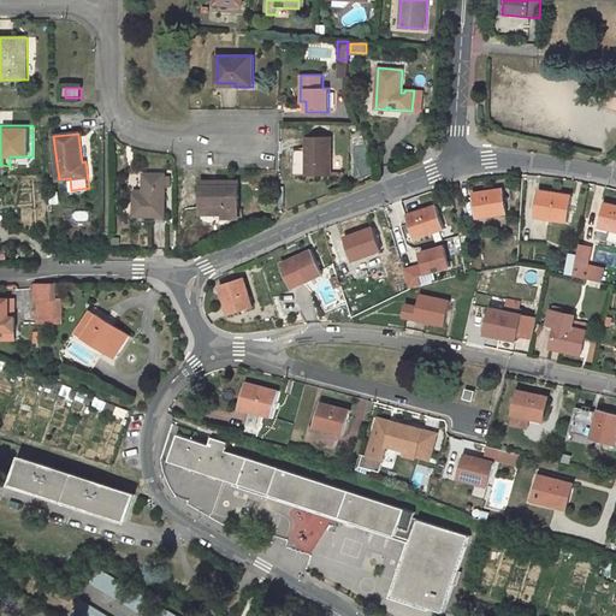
[(332,176),(332,136),(307,137),(307,150),(294,150),(294,176),(332,176)]
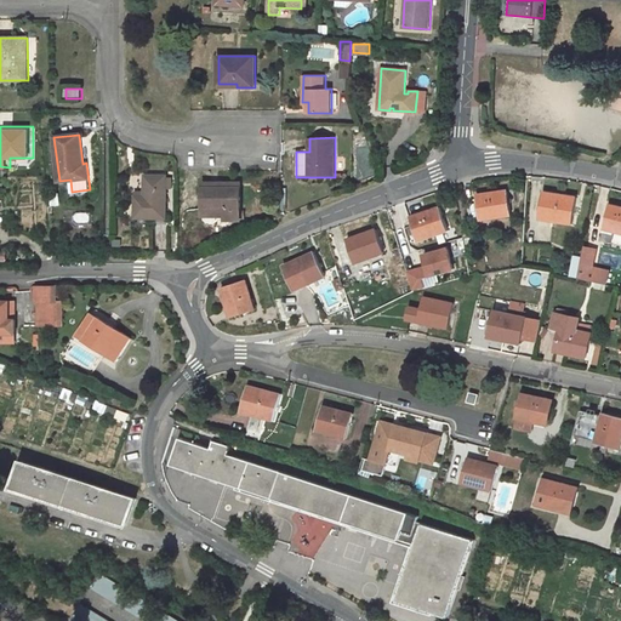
[(136,218),(166,218),(166,175),(144,175),(146,193),(147,193),(147,197),(136,197),(136,218)]
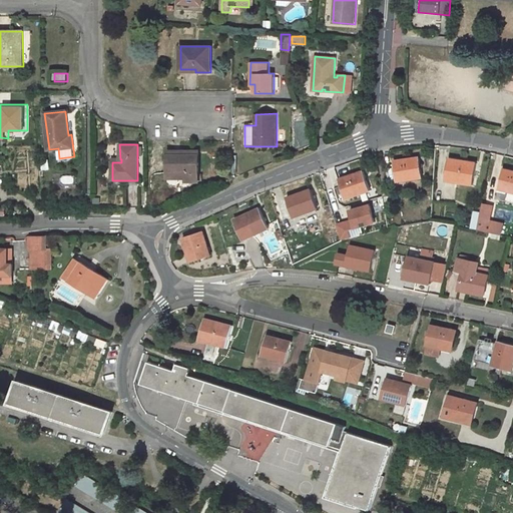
[(186,181),(198,181),(198,151),(167,151),(168,174),(169,174),(169,182),(171,184),(176,184),(179,182),(179,175),(186,175),(186,181)]
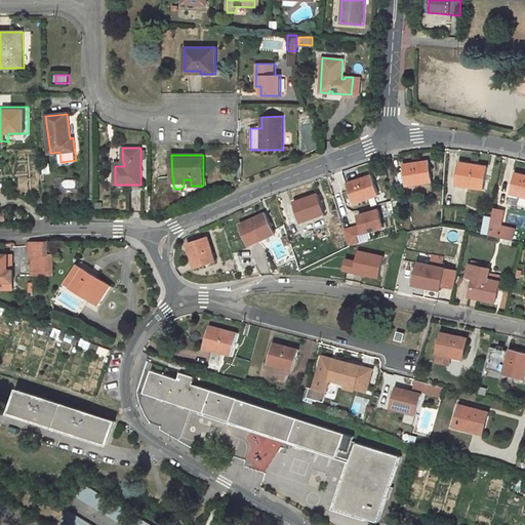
[(429,161),(403,165),(406,184),(414,183),(414,185),(432,182),(429,161)]
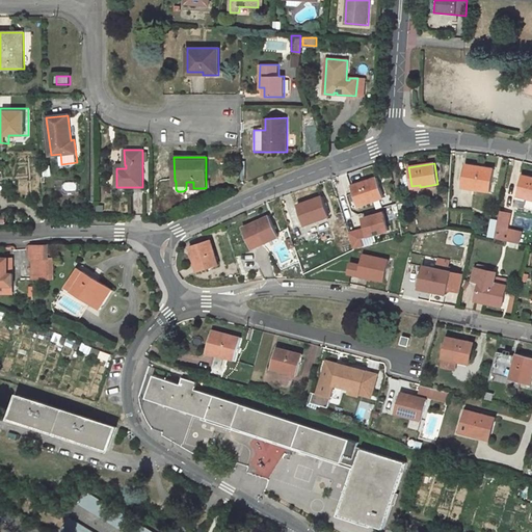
[(494,169),(466,164),(462,186),(471,187),(471,189),(489,191),(494,169)]
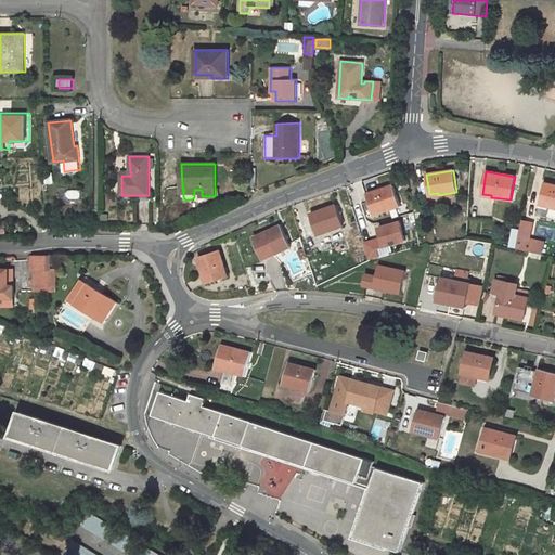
[(554,184),(544,182),(539,202),(549,205),(549,206),(554,207),(554,184)]
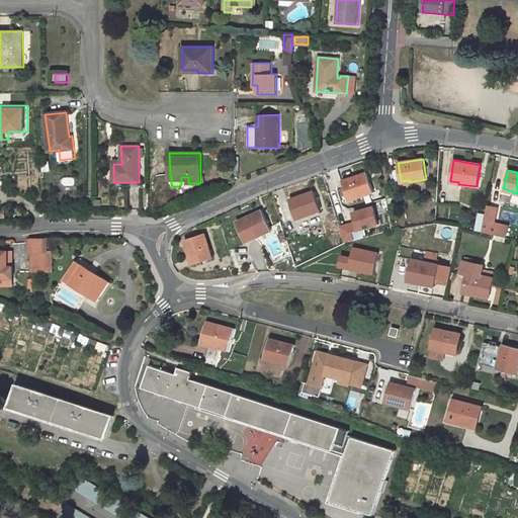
[(366,172),(342,181),(348,199),(357,196),(357,197),(373,191),(366,172)]
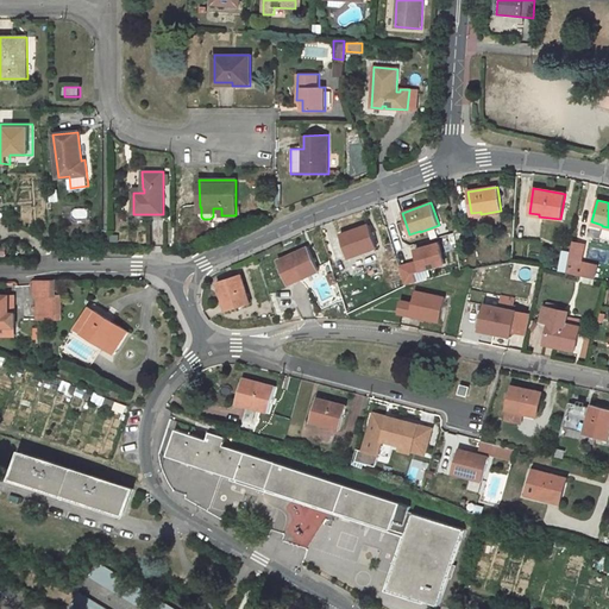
[(369,225),(340,236),(347,256),(358,252),(359,255),(377,248),(369,225)]
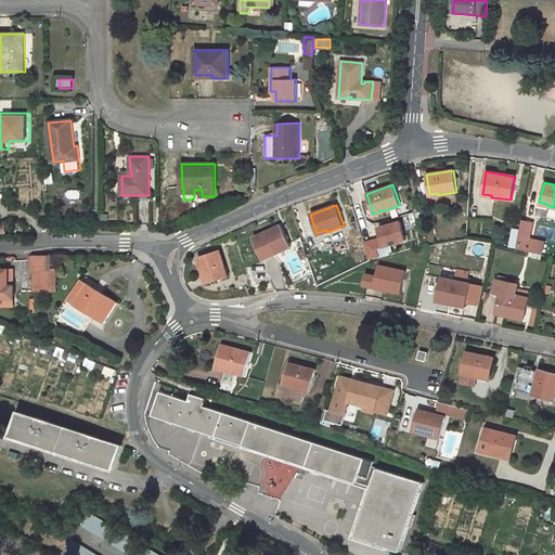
[(404,218),(381,226),(384,235),(368,241),(373,258),(384,255),(382,249),(412,240),(404,218)]
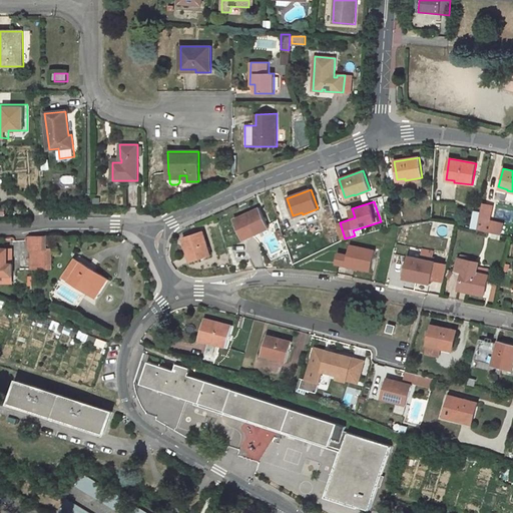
[(492,208),(485,207),(481,227),(487,228),(492,208)]
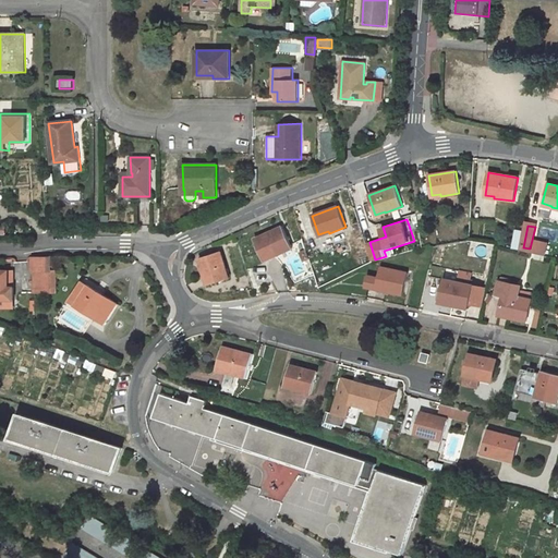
[(282,227),(254,239),(264,261),(292,249),(282,227)]
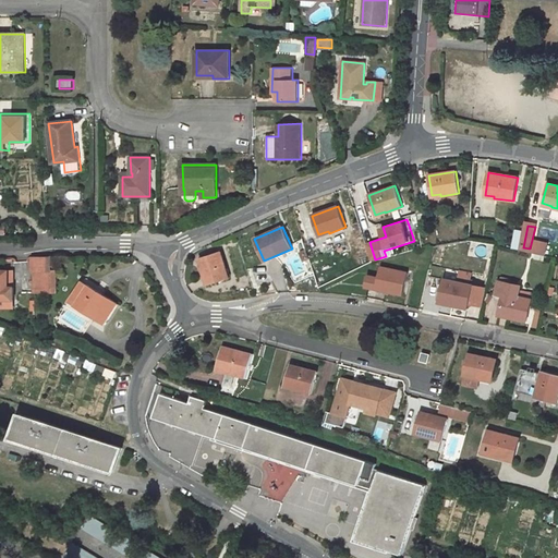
[(299,252),(303,262),(310,258),(306,249),(299,252)]
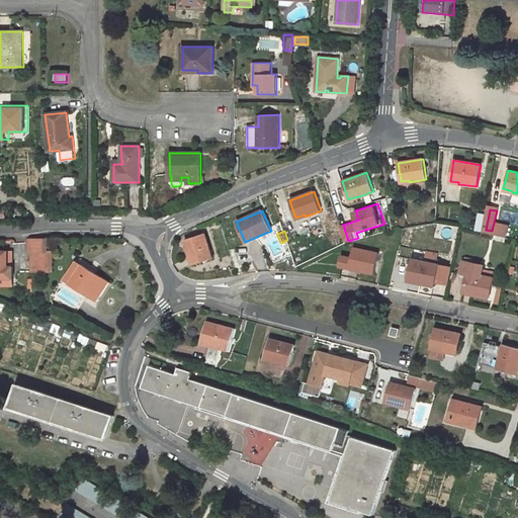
[(204,233),(184,240),(190,256),(191,256),(194,264),(212,258),(204,233)]
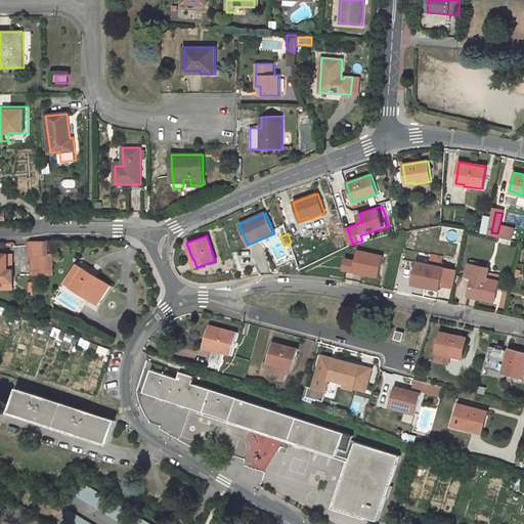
[(49,241),(32,241),(32,254),(33,254),(49,254),(49,241)]
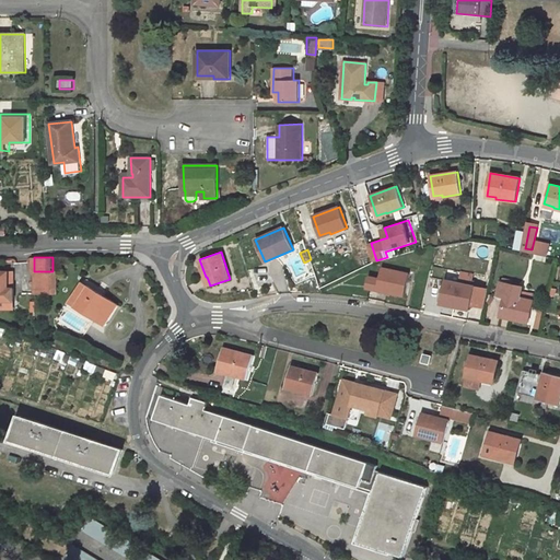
[(409,275),(382,268),(380,279),(369,277),(366,288),(376,290),(377,288),(387,290),(387,292),(404,295),(409,275)]
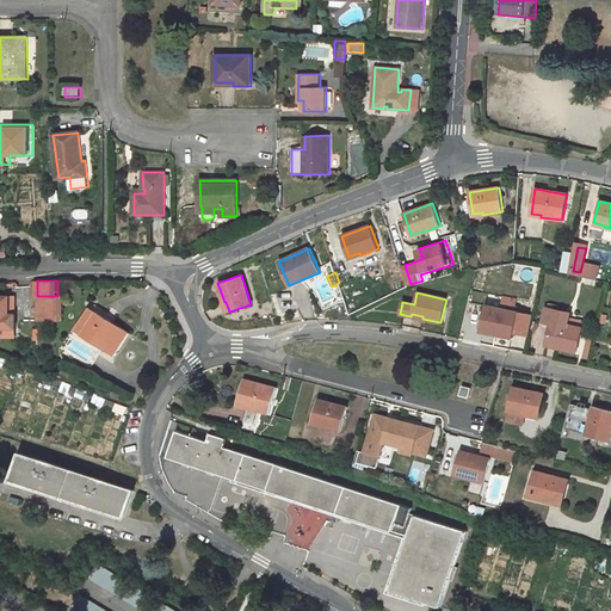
[(0,327),(14,327),(14,297),(0,296),(0,327)]
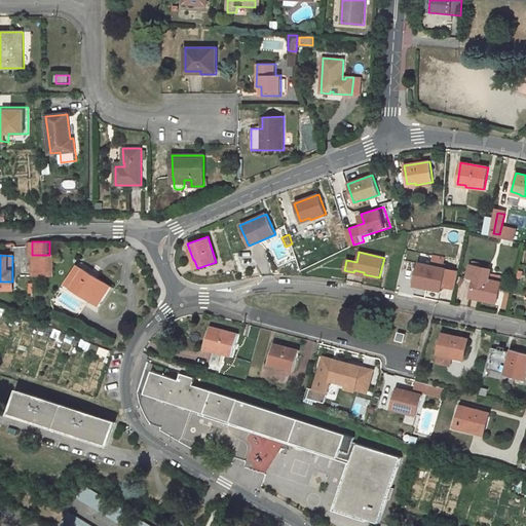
[(49,256),(49,255),(33,255),(33,275),(48,275),(48,274),(49,256)]
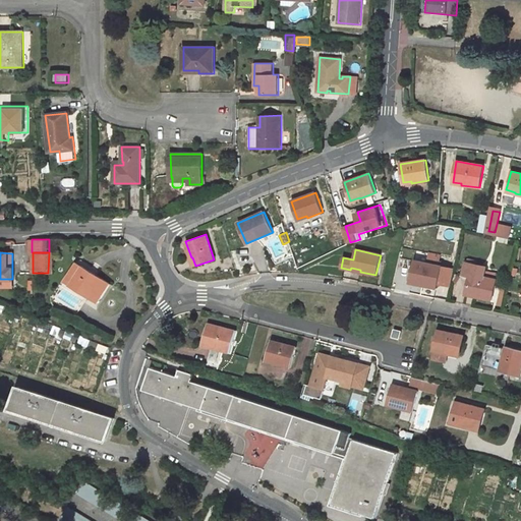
[(442,267),(414,261),(410,281),(419,283),(418,284),(437,288),(442,267)]
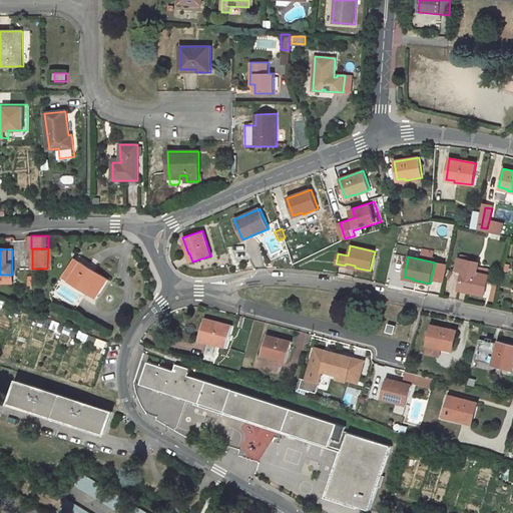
[(97,298),(109,279),(76,258),(64,276),(97,298)]
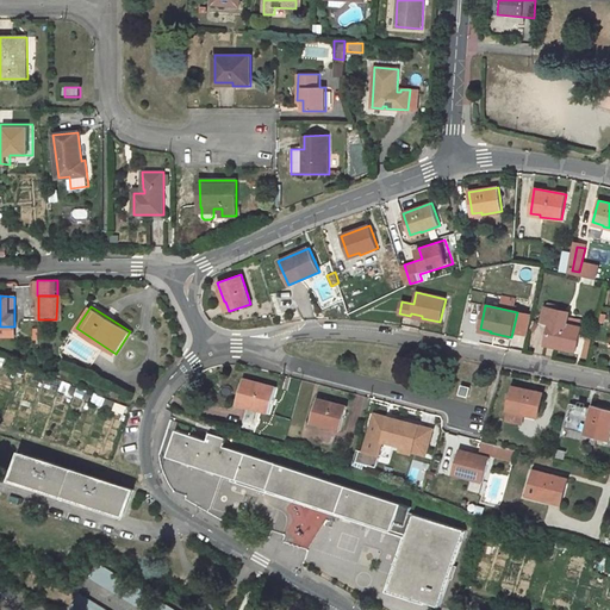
[(568,312),(546,307),(543,323),(551,324),(547,343),(556,344),(556,347),(576,352),(580,328),(566,324),(568,312)]
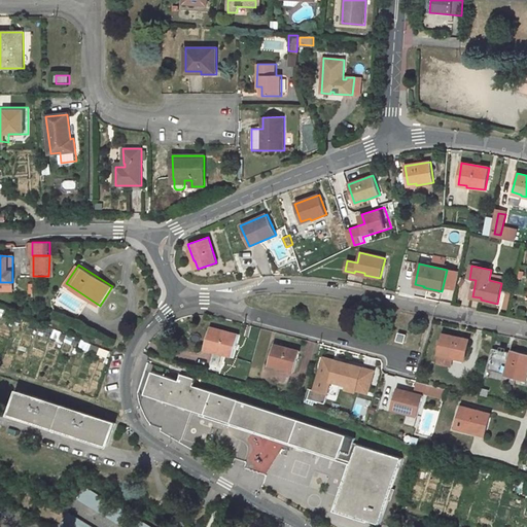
[(239,335),(210,327),(205,348),(214,350),(214,351),(233,356),(239,335)]
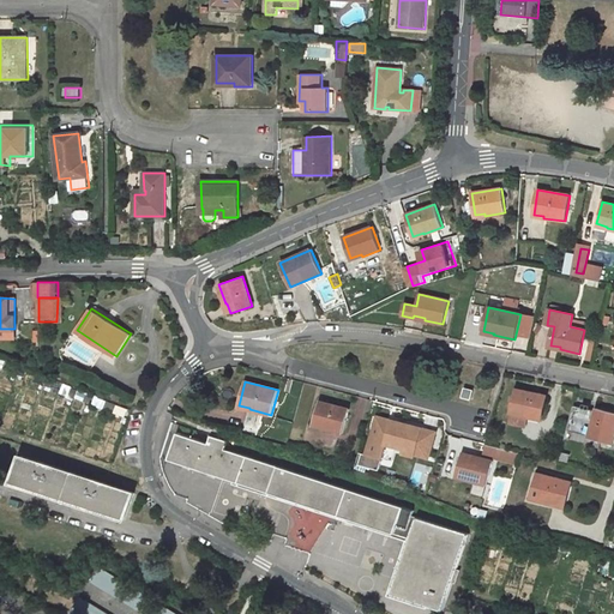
[(547,396),(516,389),(511,413),(530,417),(531,415),(541,417),(547,396)]
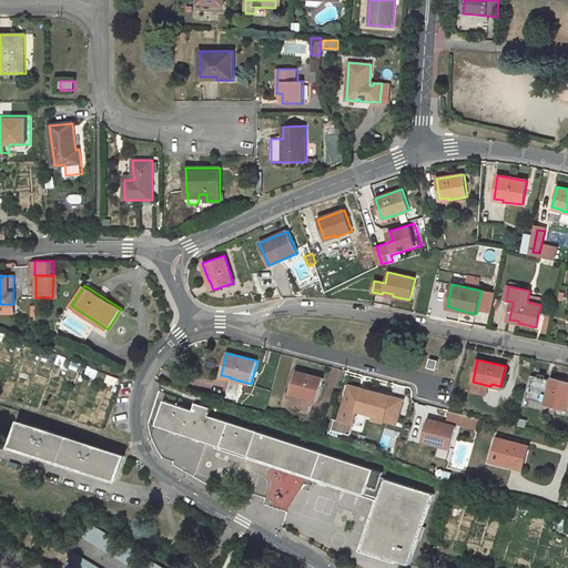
[(323,378),(295,371),(290,394),(308,398),(308,396),(317,398),(323,378)]
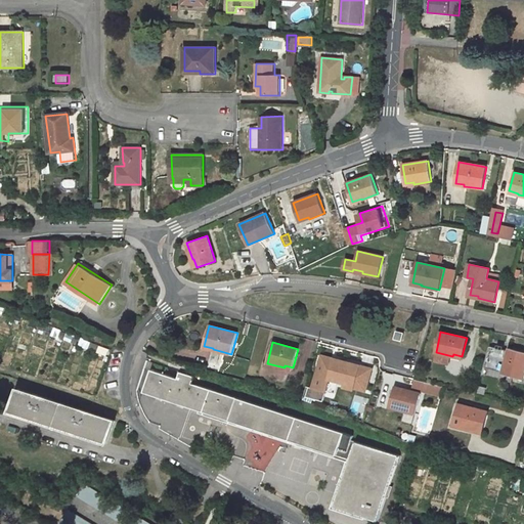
[(523,351),(509,348),(503,373),(523,379),(523,373),(523,351)]
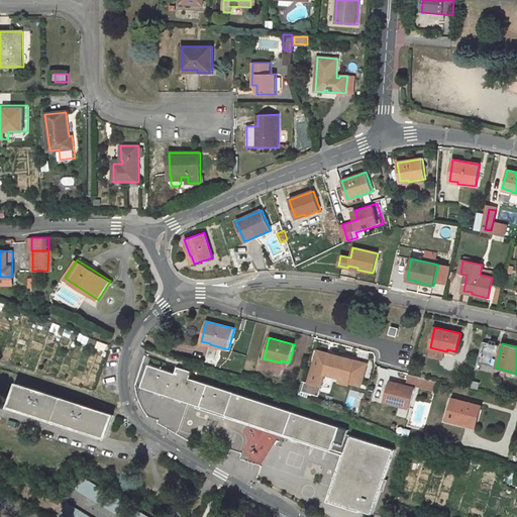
[(355,360),(330,354),(325,374),(341,379),(341,377),(350,379),(355,360)]
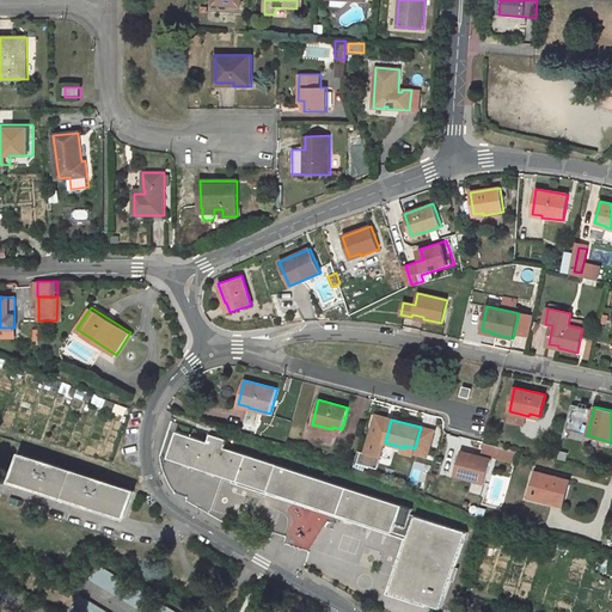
[(409,537),(391,591),(441,607),(466,532),(410,514),(411,509),(226,447),(227,440),(210,434),(208,441),(177,432),(169,458),(393,532),(396,525),(412,530),(410,537),(409,537)]
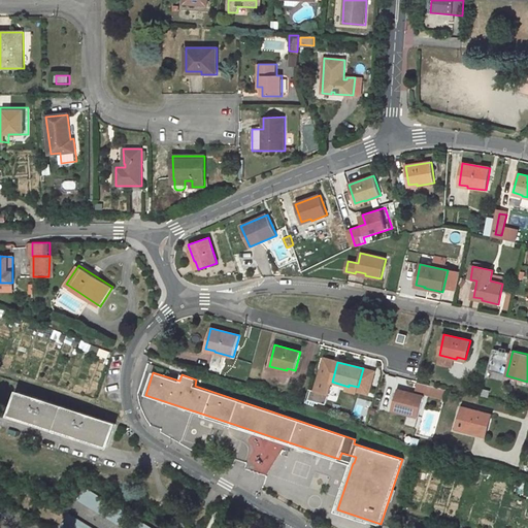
[(423,396),(398,389),(392,409),(409,415),(409,413),(418,416),(423,396)]
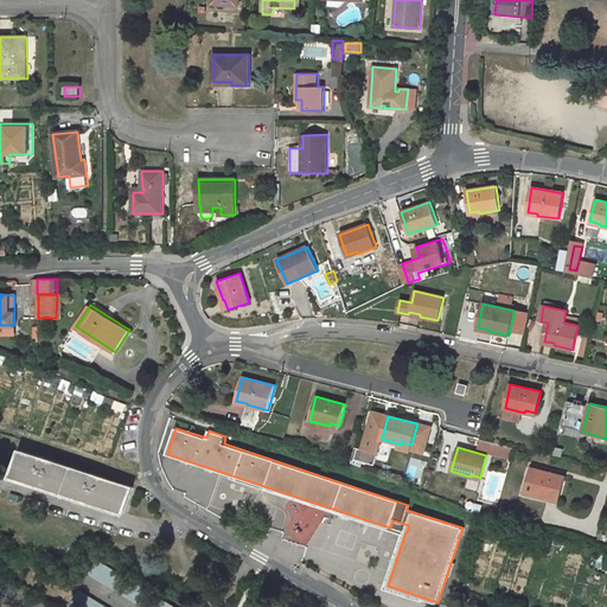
[(100,504),(117,510),(125,512),(133,486),(129,485),(21,449),(13,477),(40,485),(100,504)]
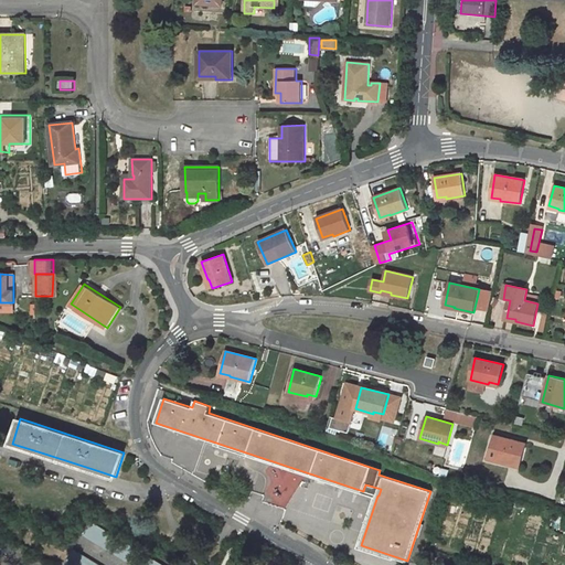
[(525,443),(496,435),(489,459),(510,465),(510,464),(519,466),(525,443)]
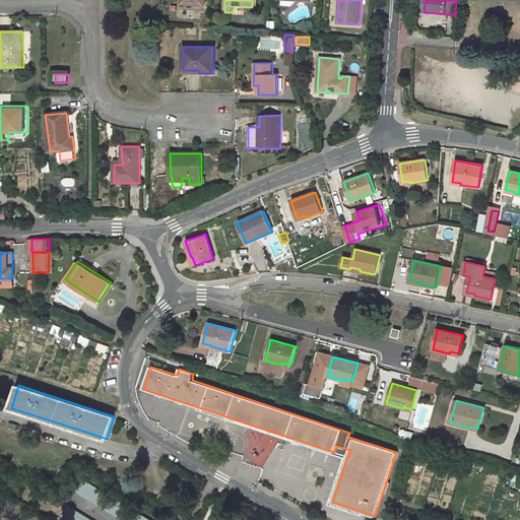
[(272,436),(249,431),(242,462),(265,467),(272,436)]
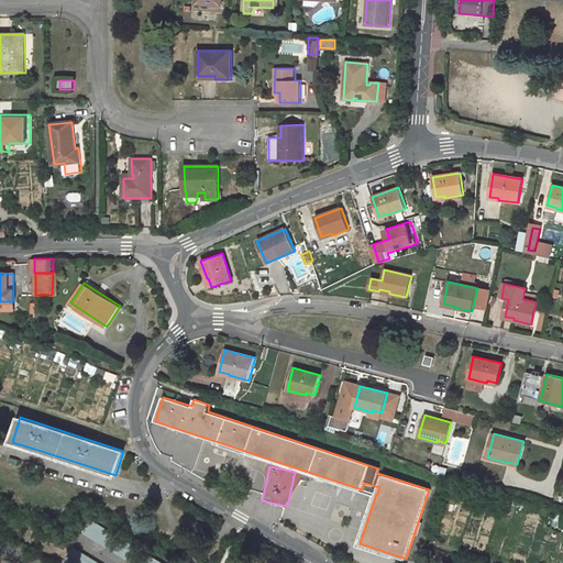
[(362,489),(376,494),(377,494),(379,487),(364,483),(362,489)]
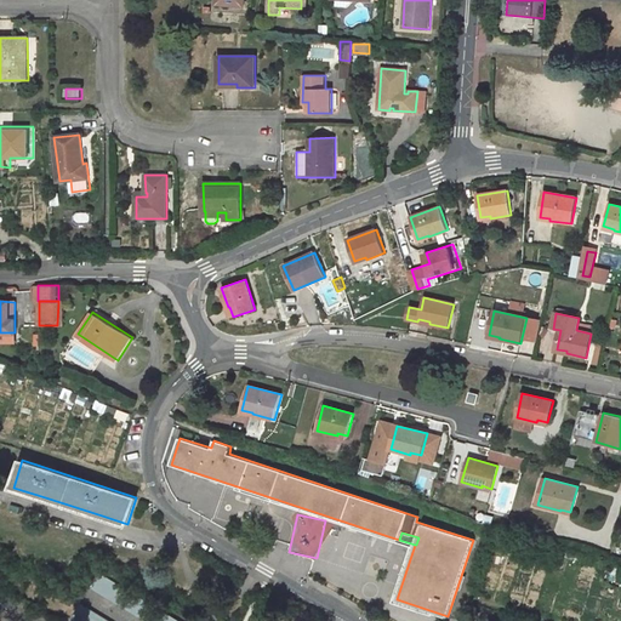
[(177,620),(100,574),(91,588),(144,620),(177,620)]
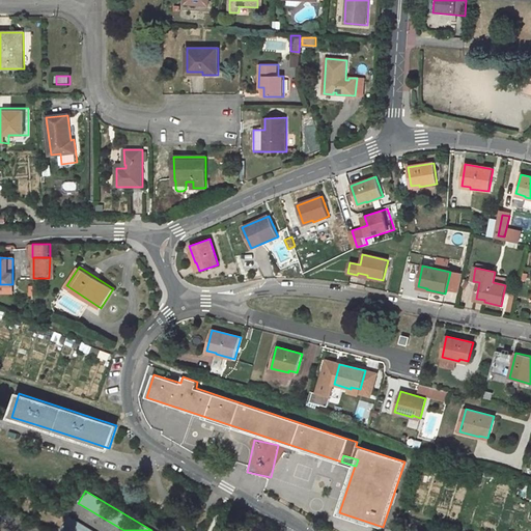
[(94,530),(70,516),(62,528),(66,530),(94,530)]
